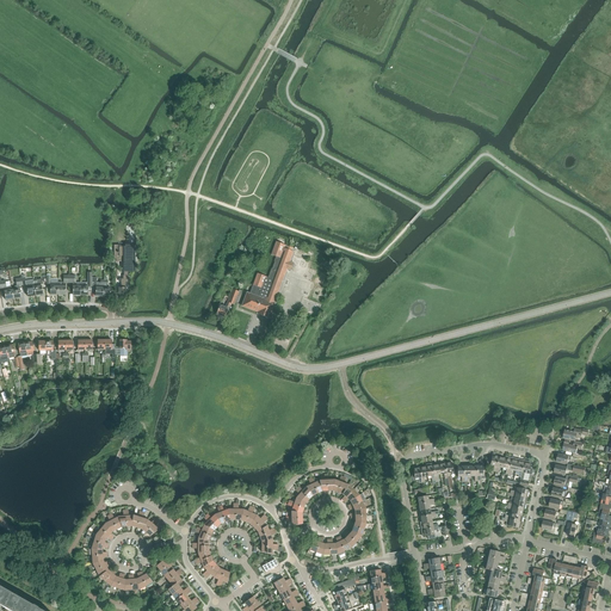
[(258,312),(258,314),(270,319),(288,270),(291,271),(294,263),(290,261),(294,252),(291,251),(292,248),(275,241),(270,255),(275,258),(273,263),(275,264),(271,270),(267,277),(257,273),(248,294),(247,292),(242,306),(258,312)]
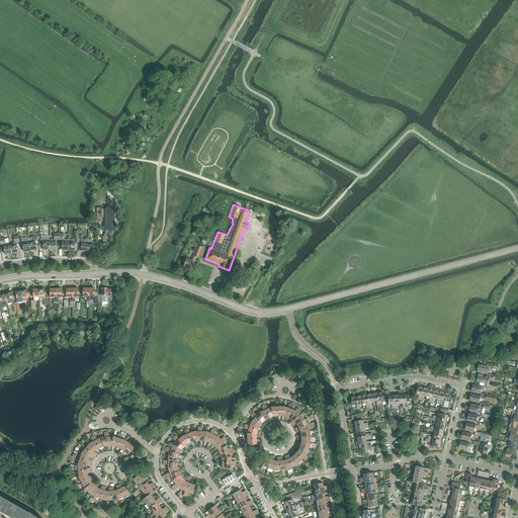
[(107,252),(107,244),(106,244),(106,239),(108,239),(108,230),(113,230),(113,220),(113,218),(114,218),(114,209),(108,209),(108,210),(106,210),(106,209),(100,209),(100,217),(101,217),(101,220),(106,220),(106,222),(105,222),(105,230),(106,230),(106,231),(105,231),(105,234),(104,234),(104,237),(104,239),(103,239),(103,244),(101,244),(101,252),(107,252)]
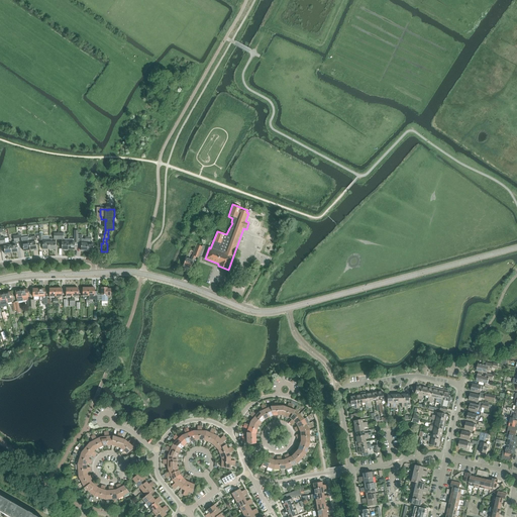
[(68,242),(68,249),(75,249),(75,242),(78,242),(78,234),(78,231),(75,231),(75,239),(68,239),(68,242)]
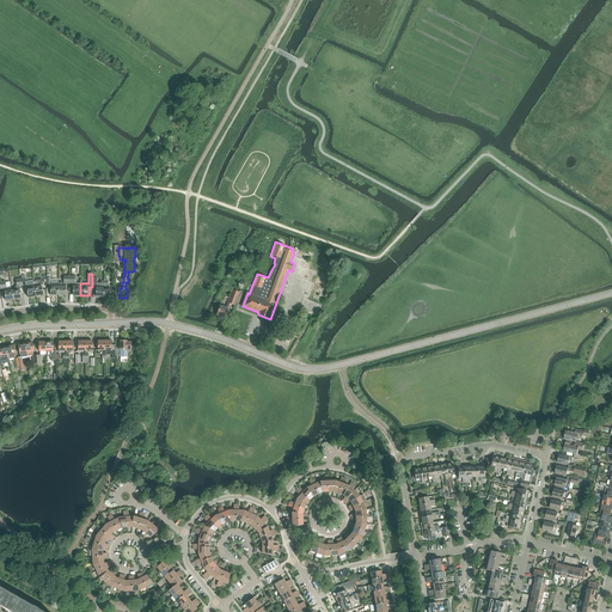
[(36,297),(43,295),(42,286),(38,287),(38,286),(43,285),(42,280),(37,281),(37,280),(34,281),(36,297)]
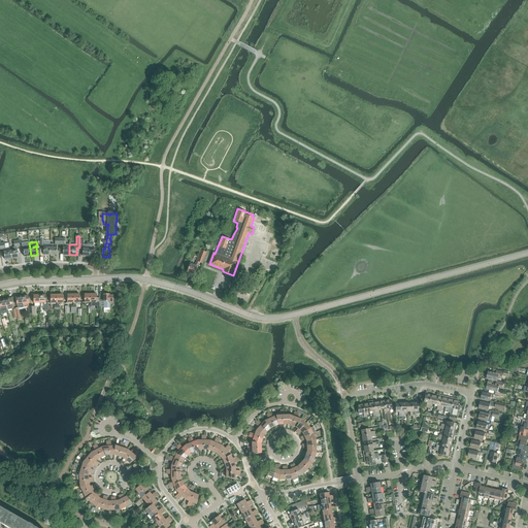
[(10,251),(9,248),(5,249),(4,242),(0,242),(0,248),(0,250),(3,249),(5,260),(11,259),(10,251)]
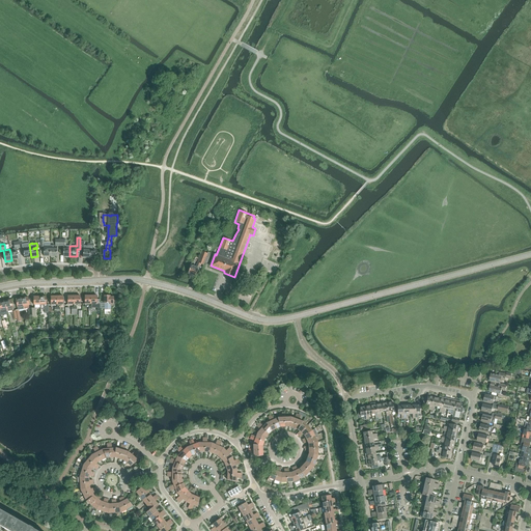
[(200,263),(203,264),(207,253),(202,251),(196,268),(191,266),(188,273),(196,276),(198,268),(200,263)]
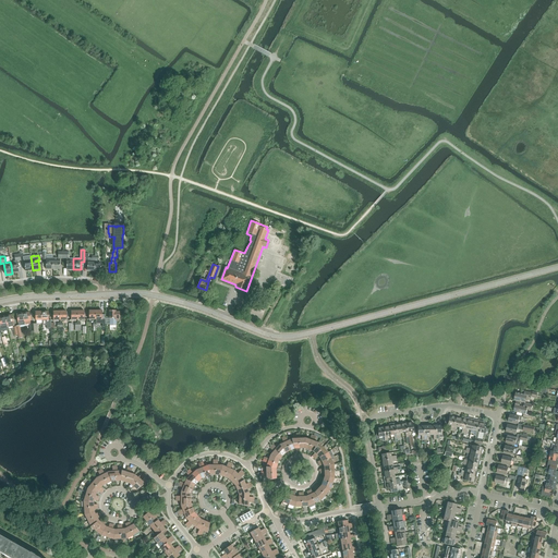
[(106,319),(102,319),(102,311),(96,311),(96,319),(96,323),(96,324),(102,324),(102,327),(104,327),(106,327),(106,325),(106,319)]
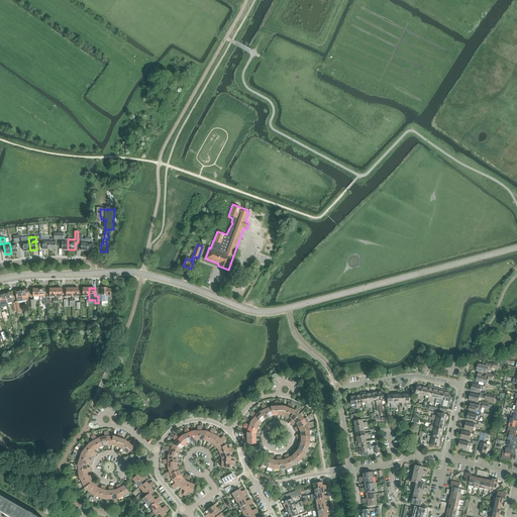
[(107,289),(107,288),(101,288),(101,295),(98,295),(98,296),(98,301),(102,301),(102,302),(107,301),(107,296),(111,296),(111,289),(107,289)]
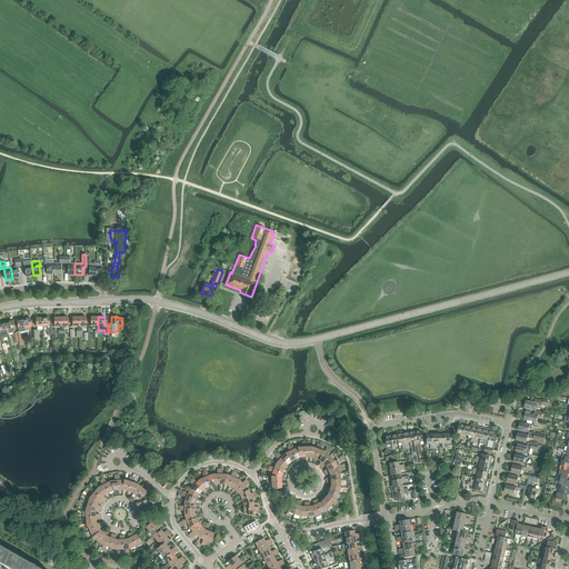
[(42,318),(43,327),(43,330),(43,331),(46,331),(48,331),(48,336),(49,336),(52,336),(52,329),(52,327),(50,327),(49,318),(42,318)]
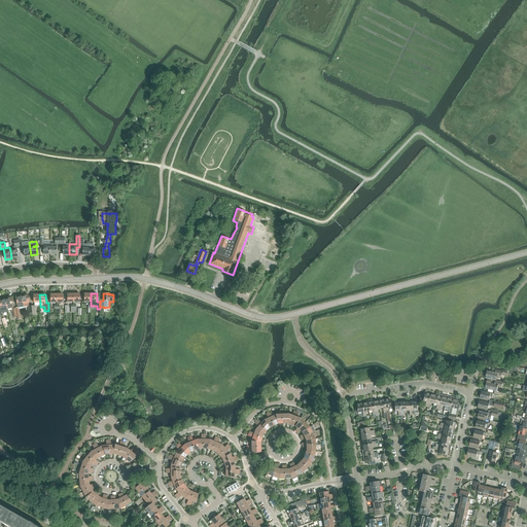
[(24,309),(22,295),(15,296),(18,308),(15,308),(16,316),(18,320),(20,320),(20,319),(21,318),(19,309),(24,309)]
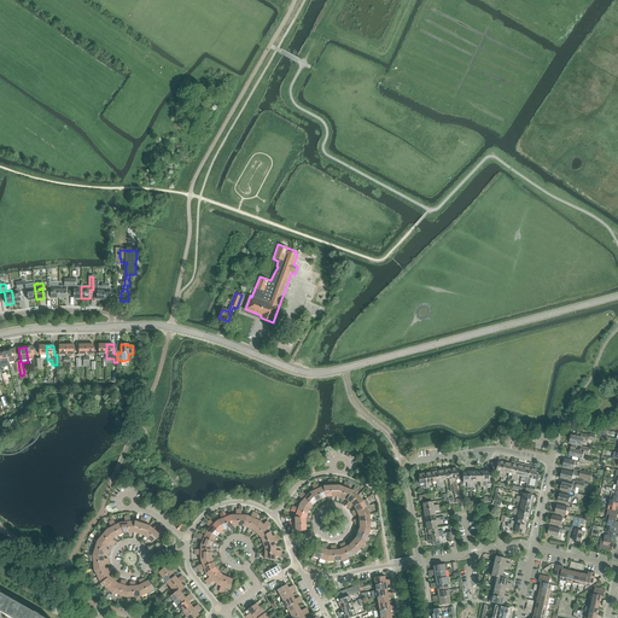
[(570,443),(582,447),(583,442),(588,443),(589,439),(594,441),(595,436),(590,435),(590,436),(581,433),(581,437),(571,435),(570,443)]
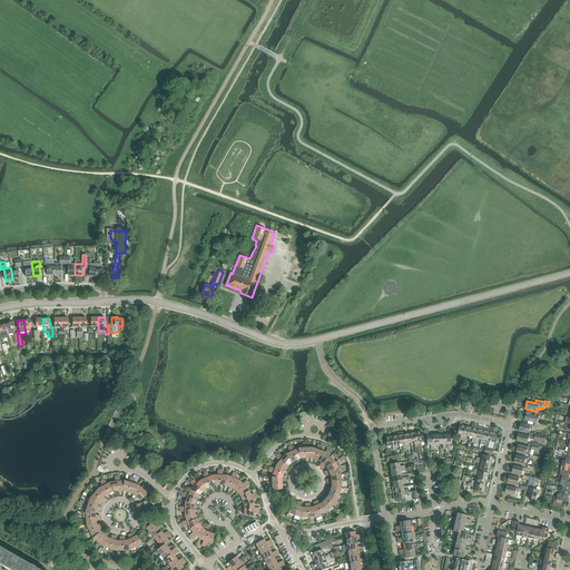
[(538,412),(537,416),(532,415),(533,411),(528,410),(527,414),(528,414),(528,416),(526,415),(524,416),(523,418),(524,420),(524,421),(537,423),(539,418),(542,419),(543,413),(538,412)]
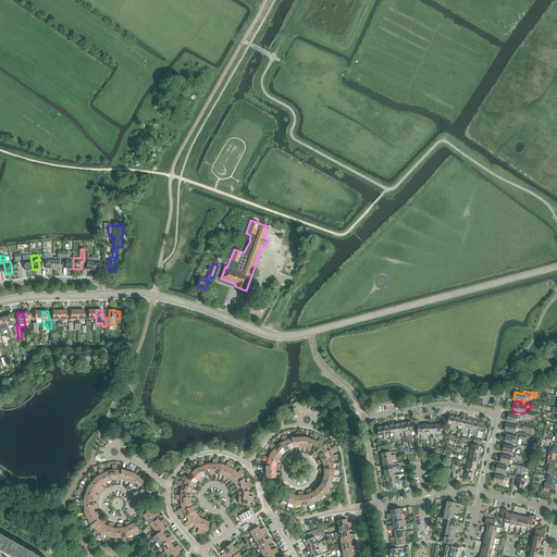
[(444,423),(447,424),(449,426),(449,430),(452,430),(455,417),(450,416),(452,413),(449,413),(448,418),(445,417),(444,423)]
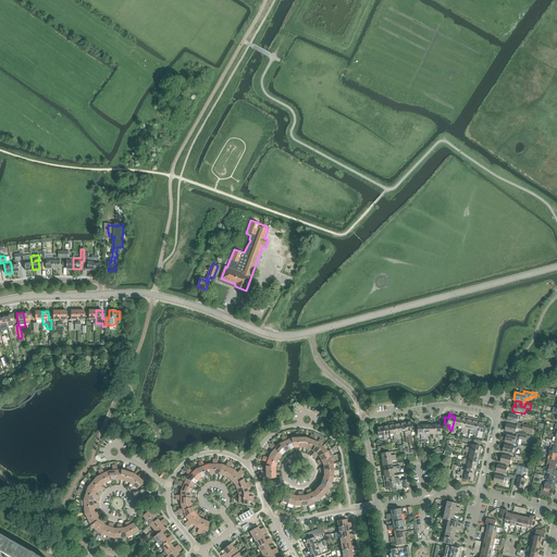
[(507,421),(517,423),(519,416),(509,413),(509,415),(507,415),(506,420),(507,420),(507,421)]
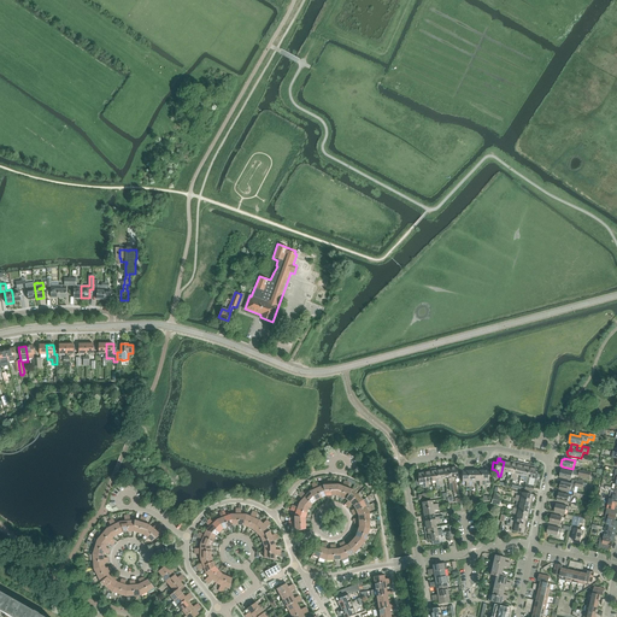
[(504,472),(507,472),(510,463),(504,462),(500,476),(503,477),(504,472)]
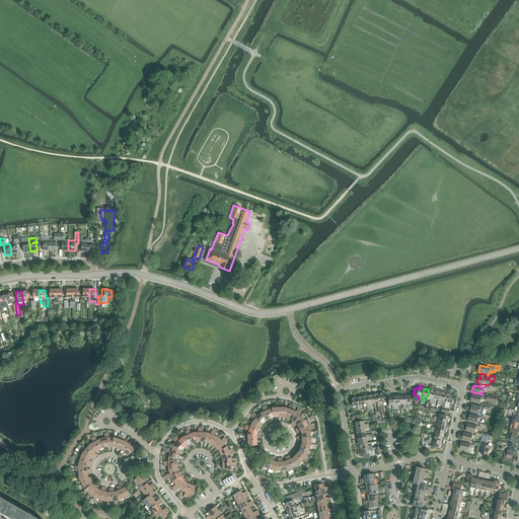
[(435,389),(432,403),(434,403),(435,399),(438,400),(440,391),(438,391),(439,389),(435,389)]
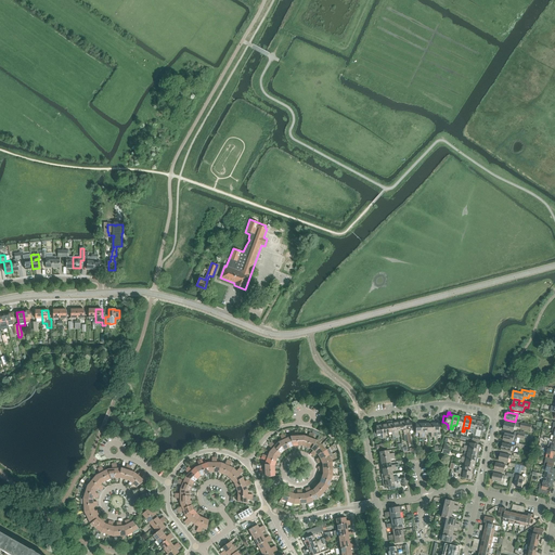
[(476,418),(473,434),(472,441),(479,442),(480,438),(475,437),(477,429),(480,430),(481,430),(482,430),(482,429),(483,427),(485,427),(481,426),(482,422),(480,421),(480,420),(476,418)]
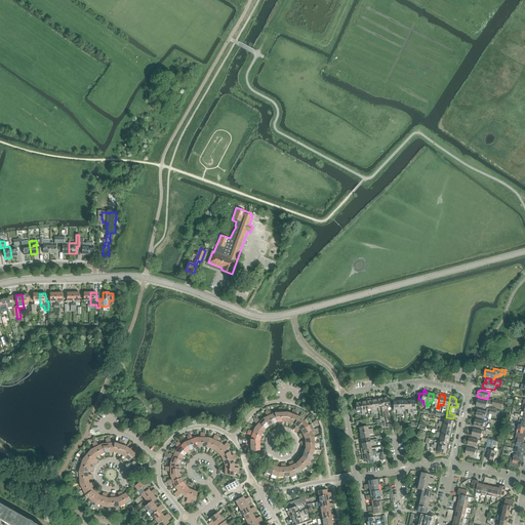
[(478,400),(476,406),(486,408),(487,402),(478,400)]
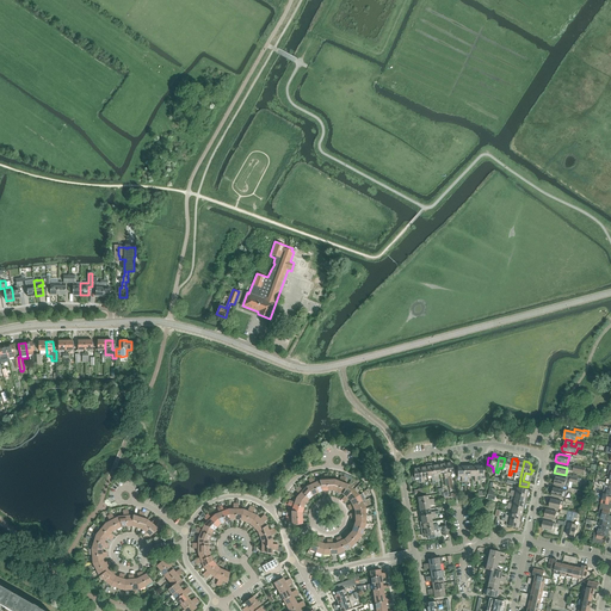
[(420,468),(413,468),(414,474),(413,474),(412,475),(413,480),(414,481),(419,480),(419,483),(423,482),(420,468)]
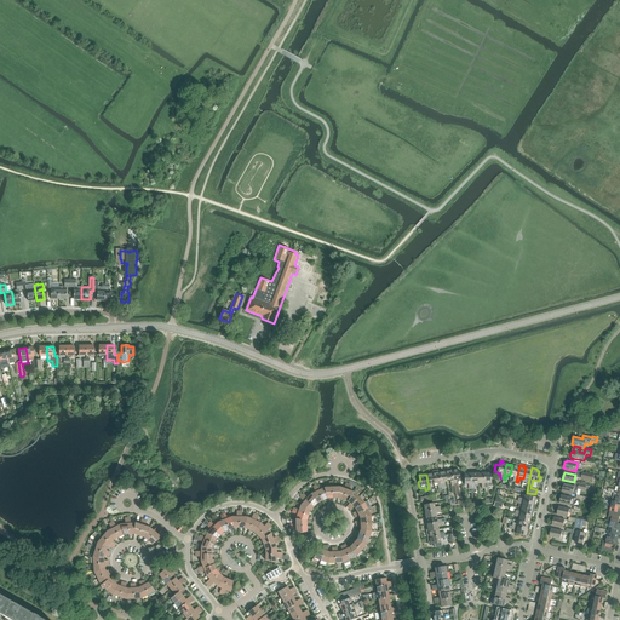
[(338,498),(343,500),(349,484),(346,483),(345,483),(344,488),(339,487),(338,498)]
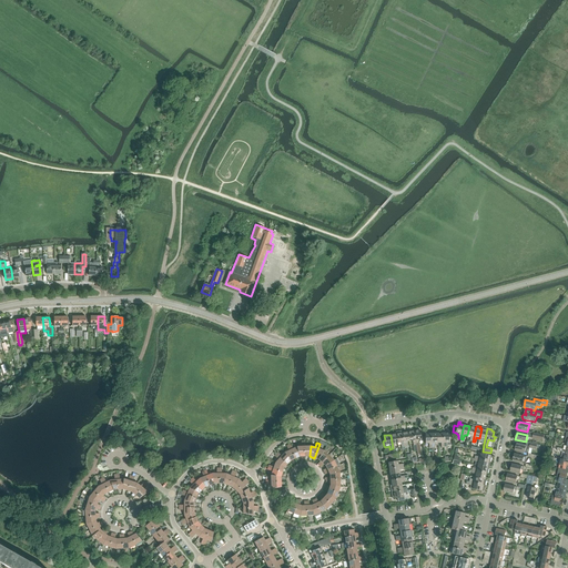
[(295,459),(300,457),(297,446),(293,448),(291,444),(288,445),(295,459)]
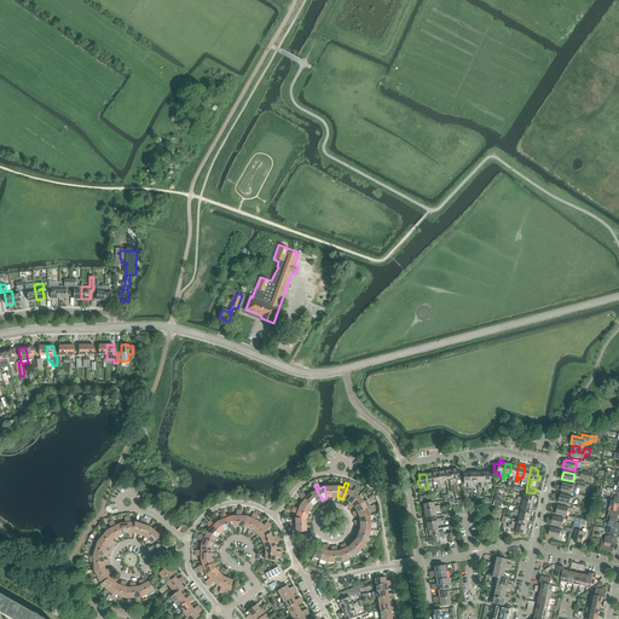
[(342,499),(347,501),(353,491),(348,490),(351,485),(350,484),(348,484),(342,499)]
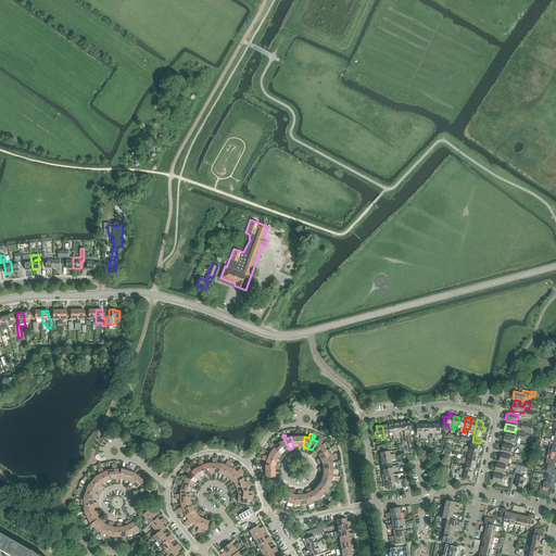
[(514,443),(515,439),(516,437),(515,436),(506,434),(504,441),(514,443)]
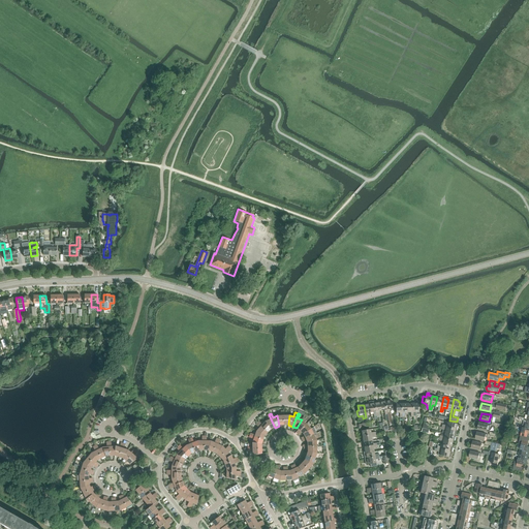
[(271,429),(275,428),(269,414),(268,415),(267,415),(269,419),(266,422),(271,429)]
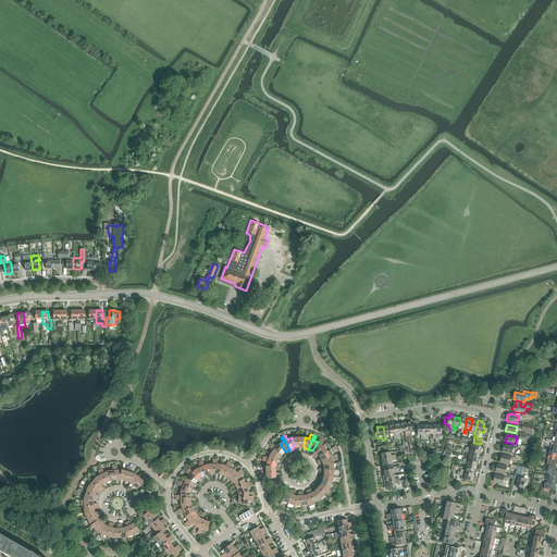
[(312,456),(313,457),(322,446),(318,442),(312,450),(314,453),(312,455),(312,456)]
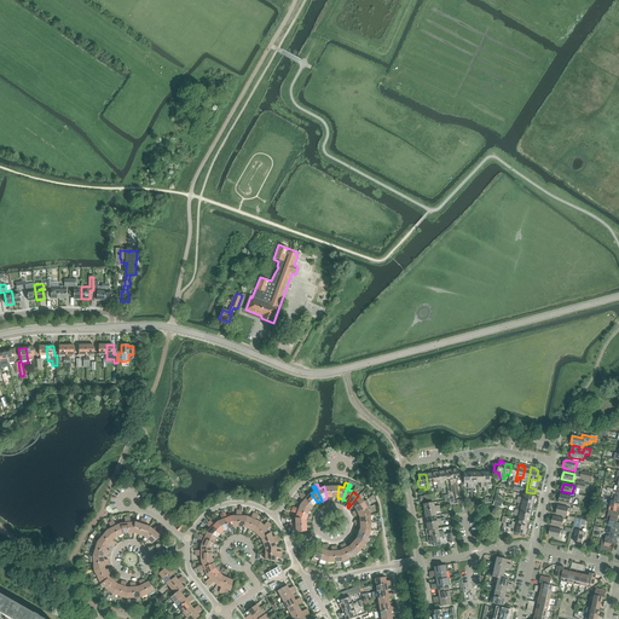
[(317,502),(311,493),(307,497),(304,493),(302,493),(301,495),(313,507),(317,502)]
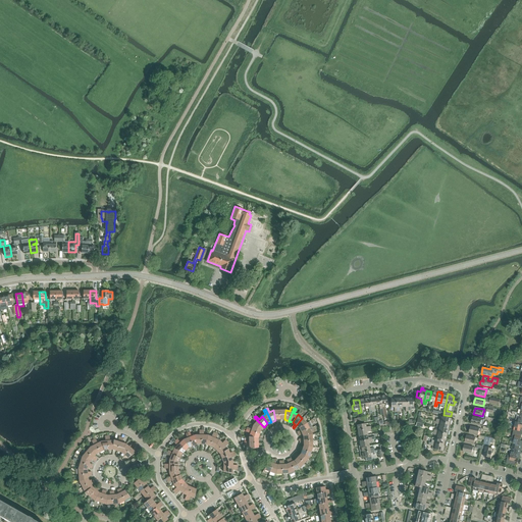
[(264,427),(254,417),(253,418),(253,419),(256,422),(253,425),(261,430),(264,427)]
